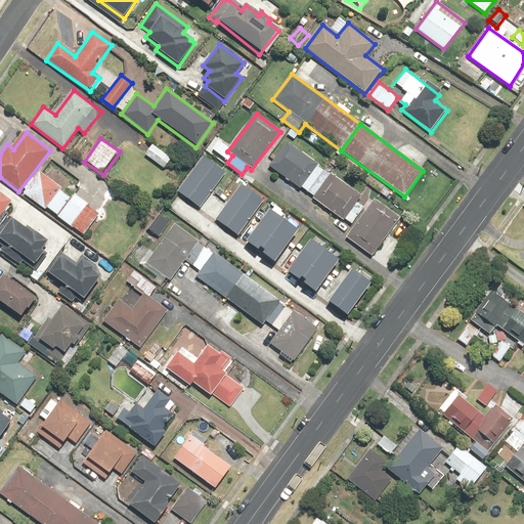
[(271,161),(268,166),(300,190),(318,166),(285,141),(270,160),(271,161)]
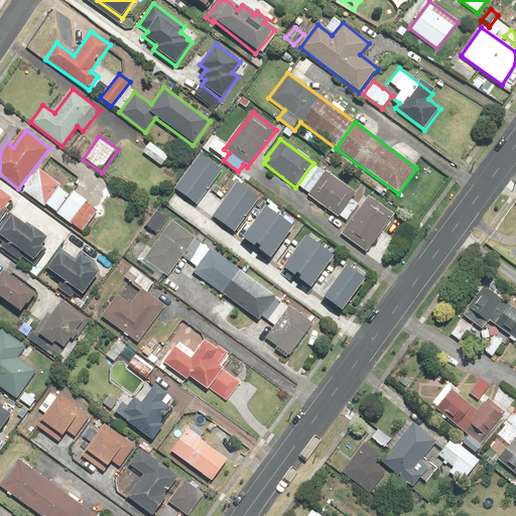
[(167,159),(148,144),(142,151),(161,166),(167,159)]
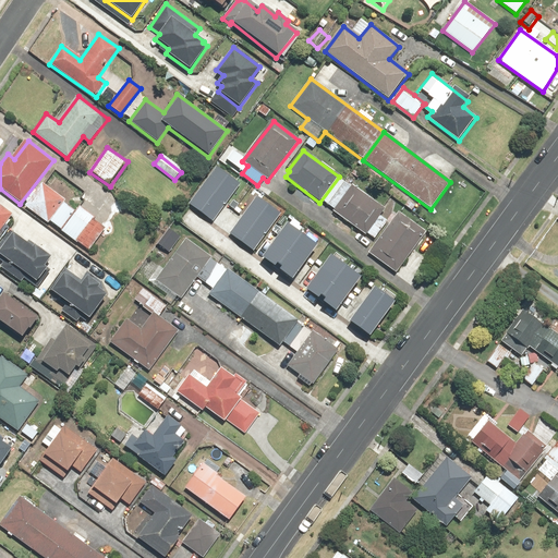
[(242,182),(216,165),(189,205),(215,222),(242,182)]
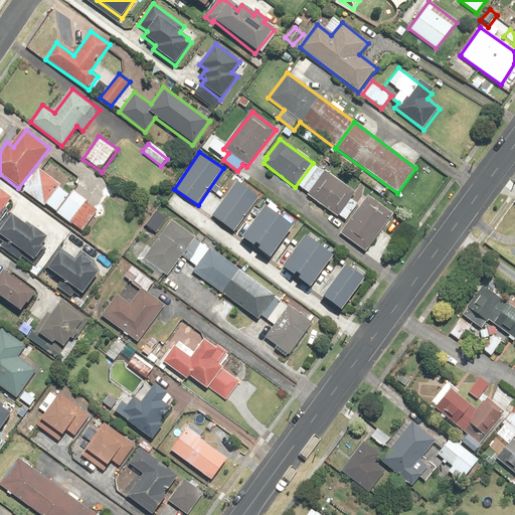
[(60,184),(40,169),(23,191),(43,206),(60,184)]
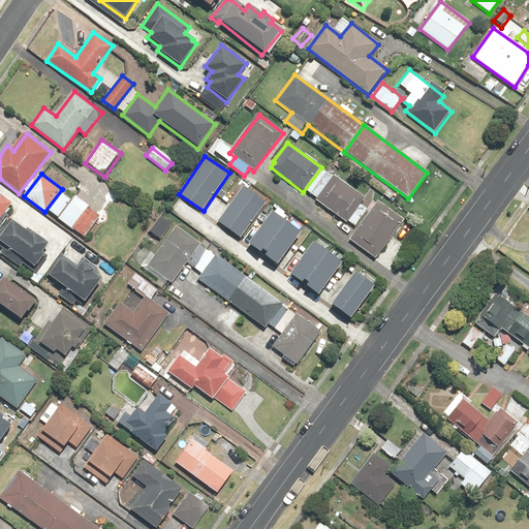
[(365,198),(333,176),(315,200),(346,224),(365,198)]
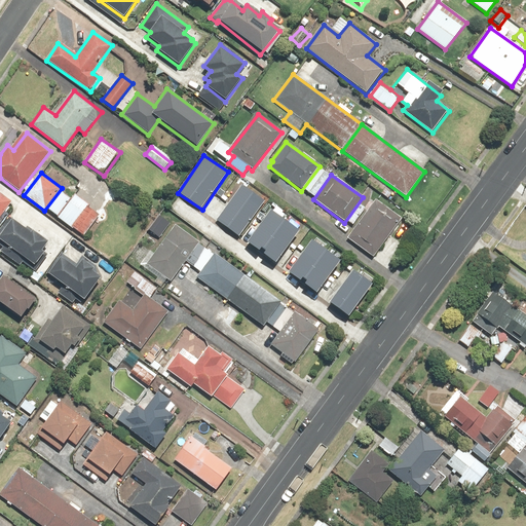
[(265,200),(242,184),(216,221),(237,237),(265,200)]
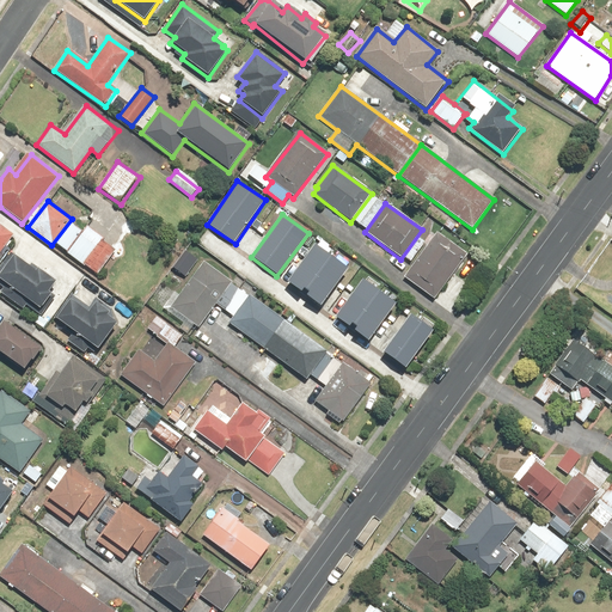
[(84,232),(72,224),(56,244),(67,254),(84,232)]
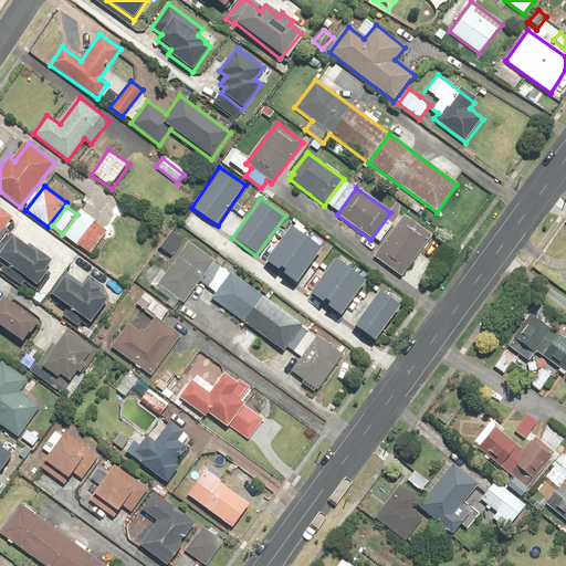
[(0,236),(12,218),(0,209),(0,236)]
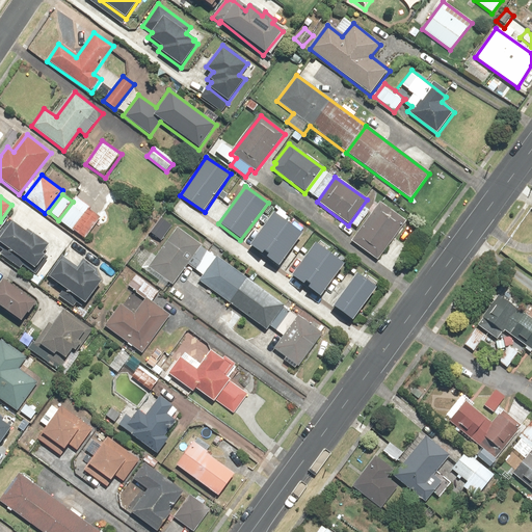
[(101,219),(78,200),(60,221),(83,240),(101,219)]
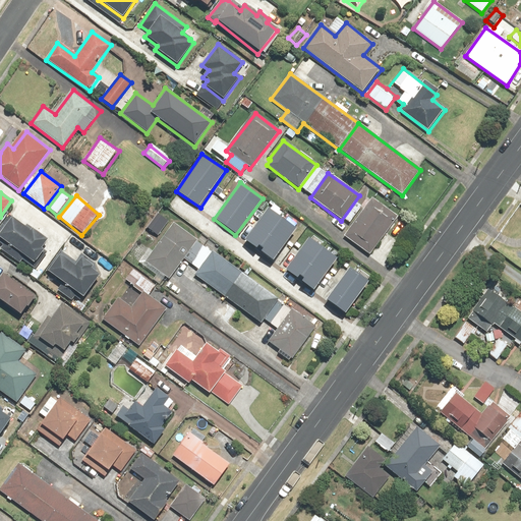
[(398,218),(371,198),(343,236),(369,256),(398,218)]
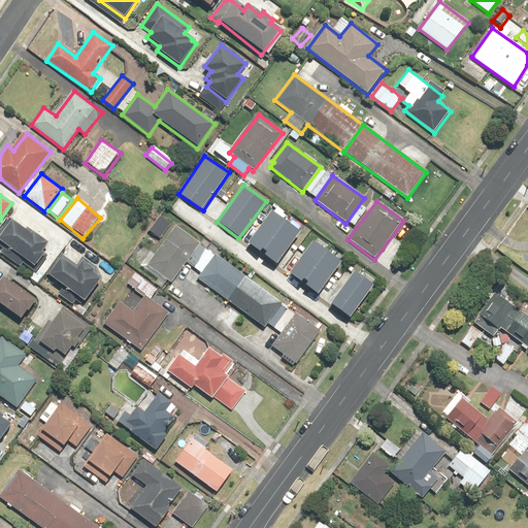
[(273,213),(271,212),(248,244),(275,266),(300,233),(297,232),(301,227),(292,220),(288,225),(283,221),(287,215),(277,207),(273,213)]
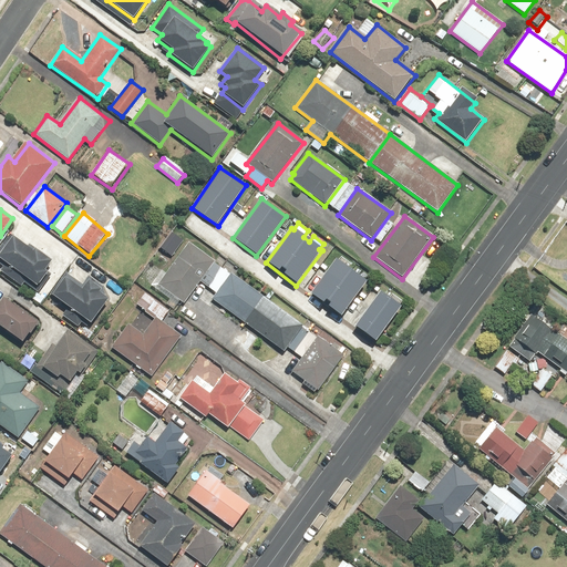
[(183,244),(172,234),(154,255),(166,265),(183,244)]
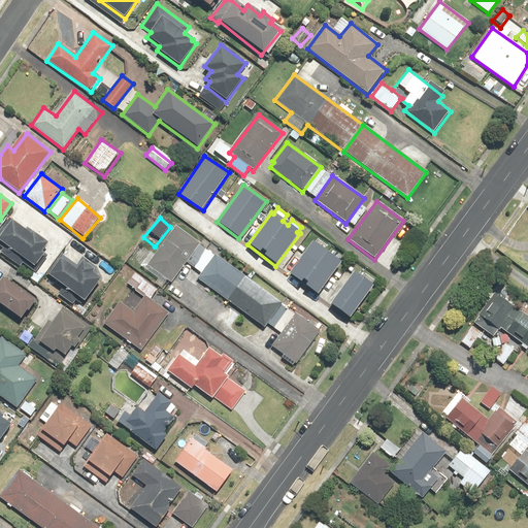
[(11,221),(0,235),(0,240),(34,267),(44,255),(41,252),(48,242),(37,234),(34,238),(11,221)]
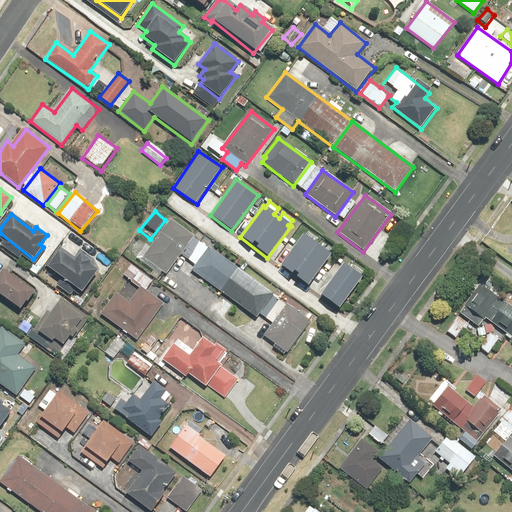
[(195,238),(171,220),(143,258),(166,275),(170,270),(177,275),(186,263),(180,259),(195,238)]
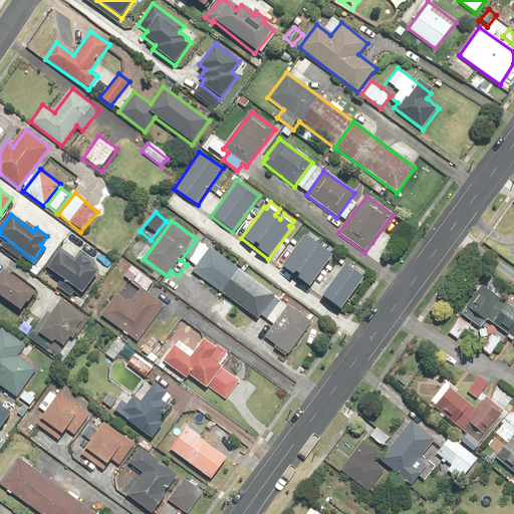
[(306,238),(304,236),(280,268),(308,289),(332,256),(329,254),(332,250),(310,233),(306,238)]
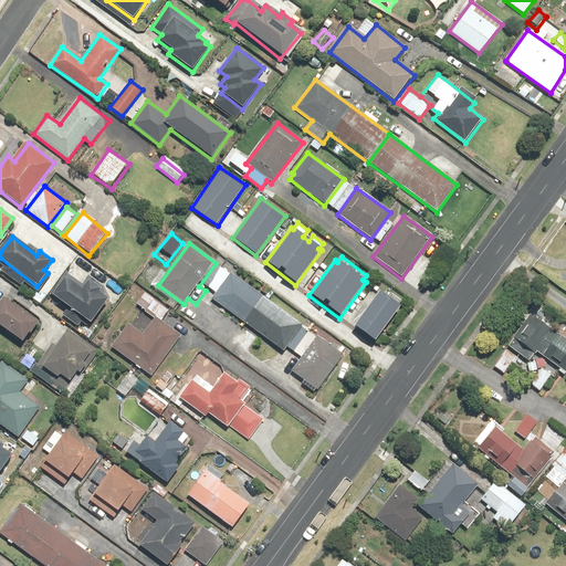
[(67,273),(51,296),(91,324),(107,301),(104,299),(109,290),(88,274),(82,284),(67,273)]
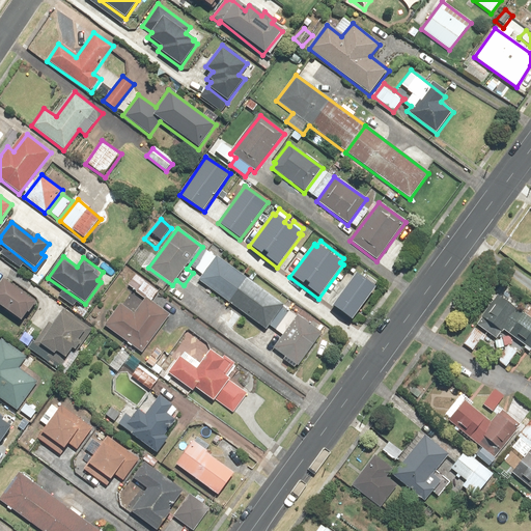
[(290,310),(217,256),(199,280),(267,329),(269,326),(276,331),(290,310)]
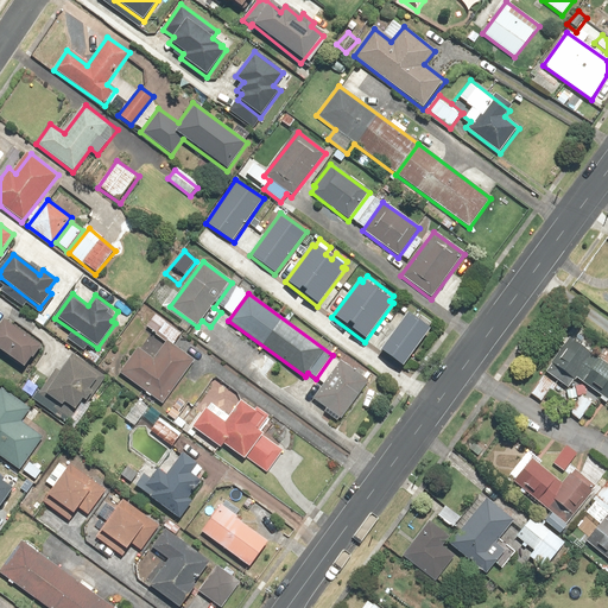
[(431,329),(409,312),(380,350),(401,367),(431,329)]
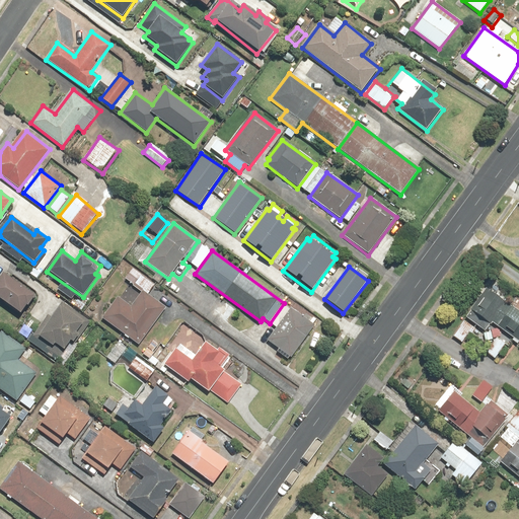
[(141,292),(130,306),(118,297),(101,317),(138,346),(166,308),(148,294),(154,285),(134,270),(126,280),(141,292)]
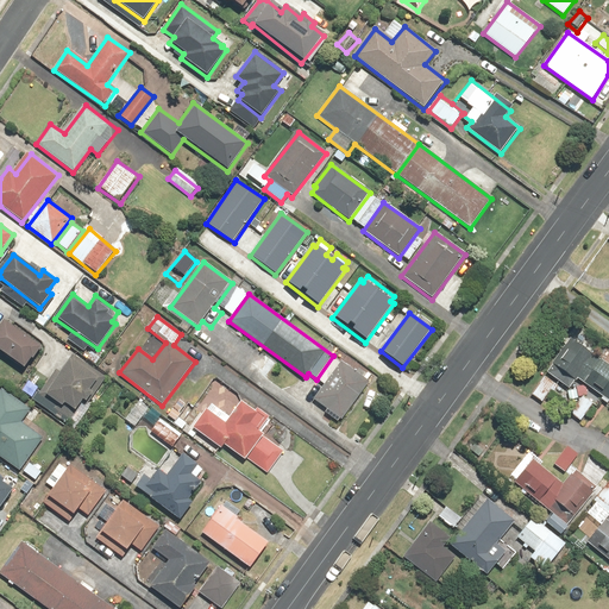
[(0,326),(0,351),(25,370),(43,347),(6,319),(0,326)]
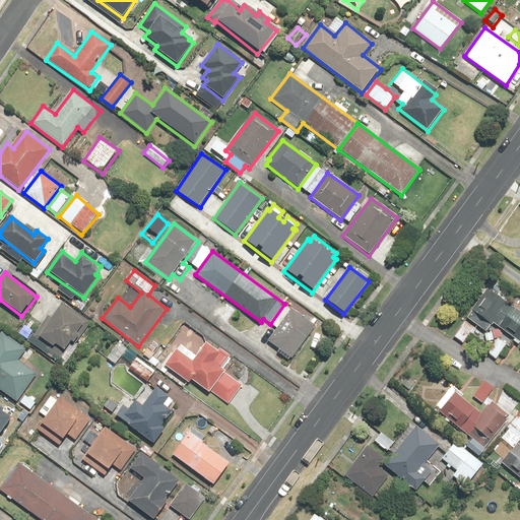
[(519,309),(489,286),(464,319),(485,334),(493,326),(498,330),(501,325),(519,339),(519,309)]
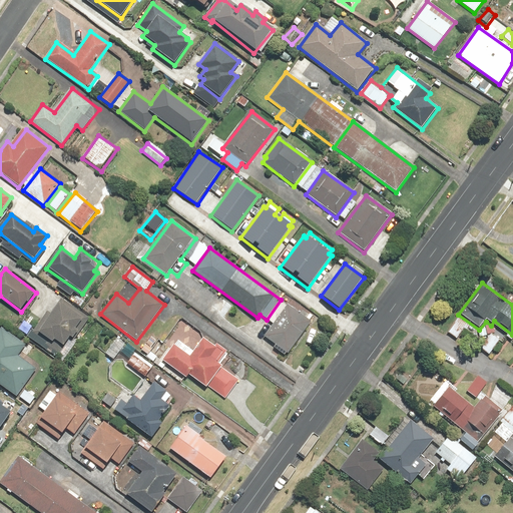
[(52,315),(47,312),(35,331),(62,347),(68,337),(77,343),(92,317),(62,298),(52,315)]
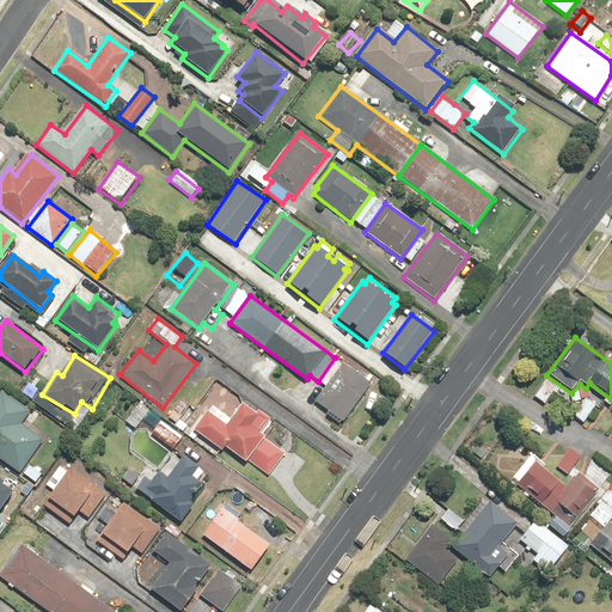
[(372,383),(343,363),(314,403),(328,412),(326,415),(341,426),(372,383)]
